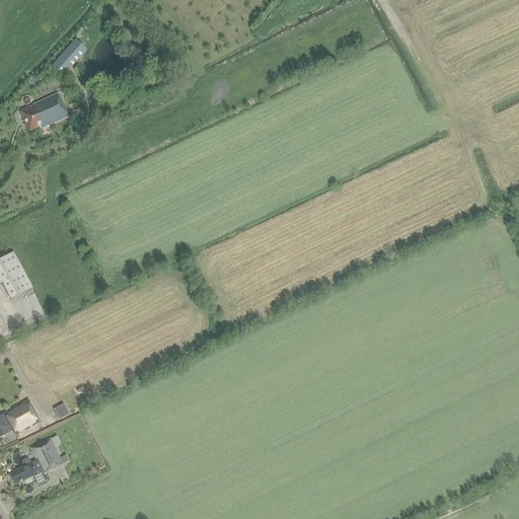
[(87,50),(75,41),(69,48),(68,46),(51,65),(64,76),(66,73),(65,71),(70,66),(72,67),(87,50)]
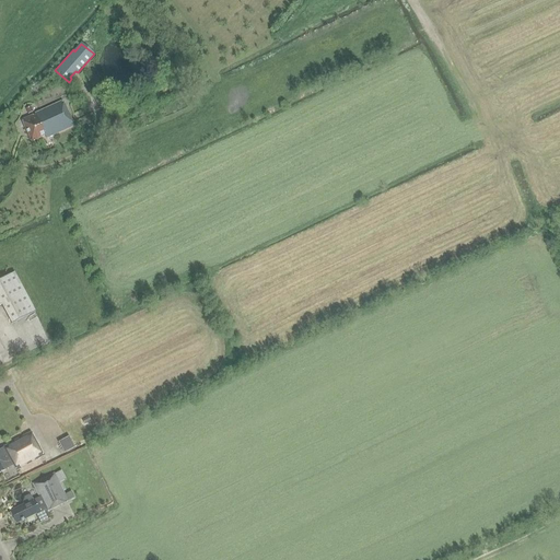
[(97,95),(105,114),(117,108),(108,91),(97,95)]
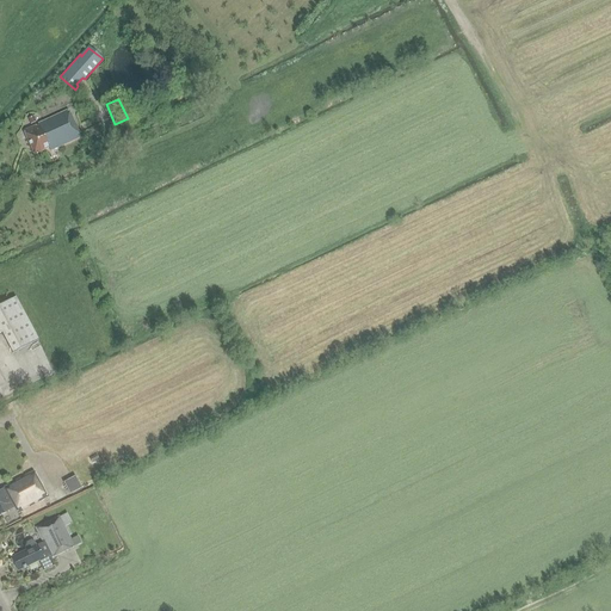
[(68,111),(65,113),(23,131),(34,155),(49,148),(50,150),(80,137),(68,111)]
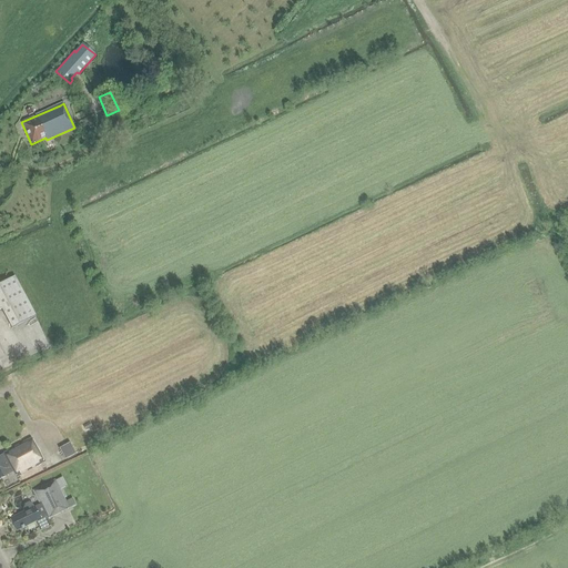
[(0,284),(0,310),(1,310),(11,330),(36,316),(14,276),(0,284)]
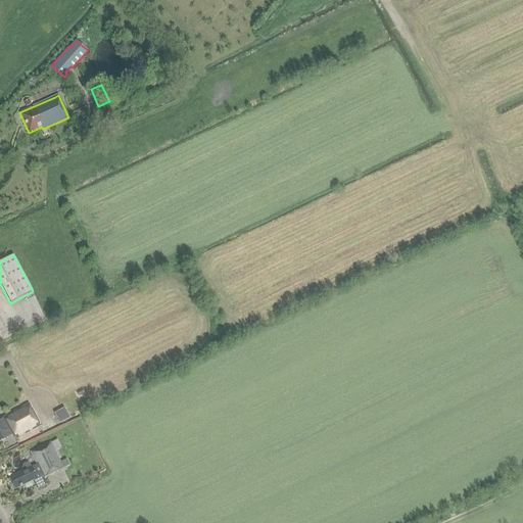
[(29,403),(3,418),(0,419),(0,441),(12,434),(15,439),(40,426),(39,424),(29,403)]
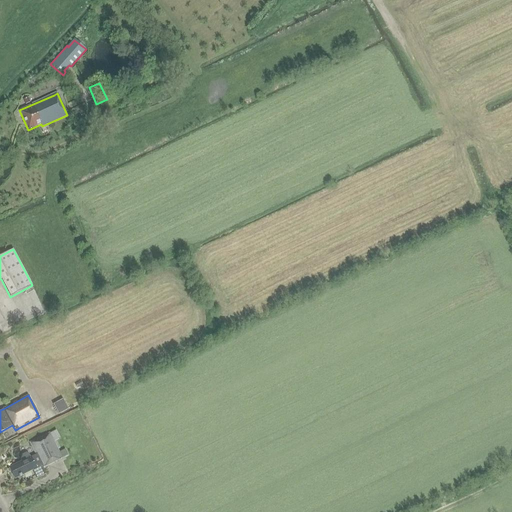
[(62,399),(53,405),(58,415),(68,409),(62,399)]
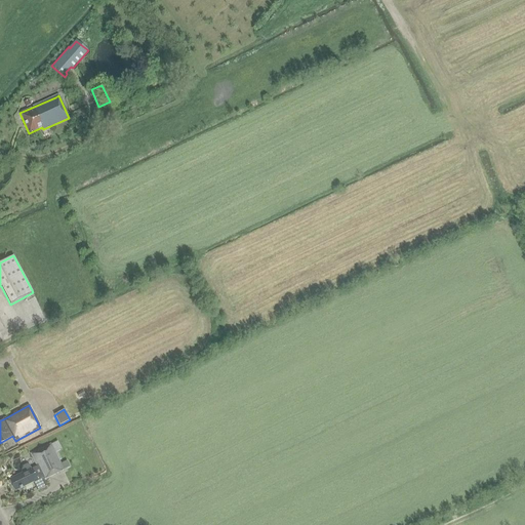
[(27,465),(23,467),(22,472),(23,474),(9,480),(15,491),(33,482),(37,491),(47,486),(44,480),(64,471),(50,445),(31,454),(37,467),(31,470),(29,466),(27,465)]
